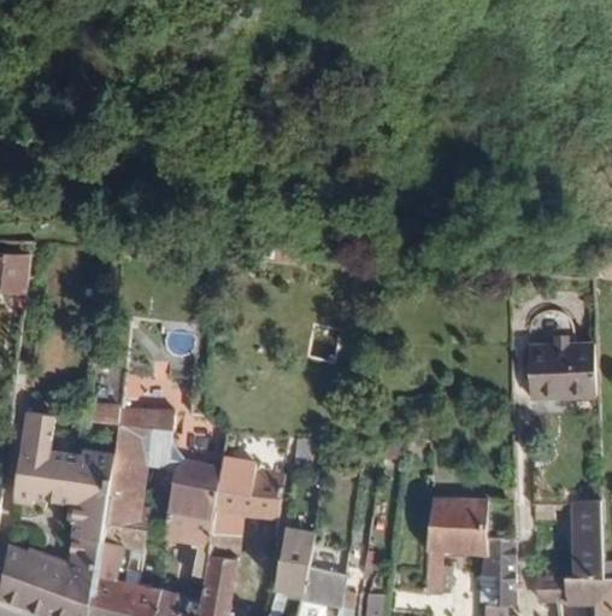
[(17,256),(0,253),(0,291),(15,292),(17,256)]
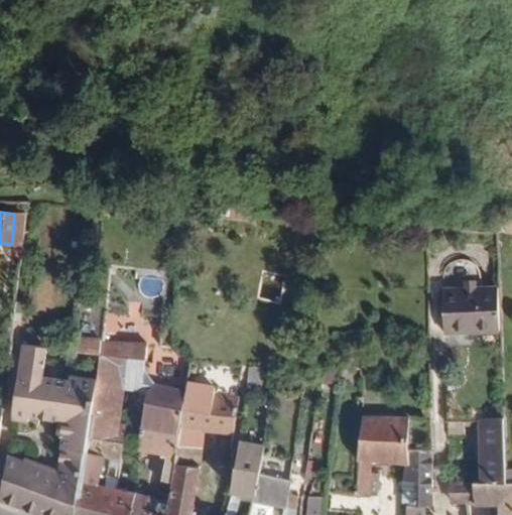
[(498,332),(496,288),(439,290),(441,334),(498,332)]
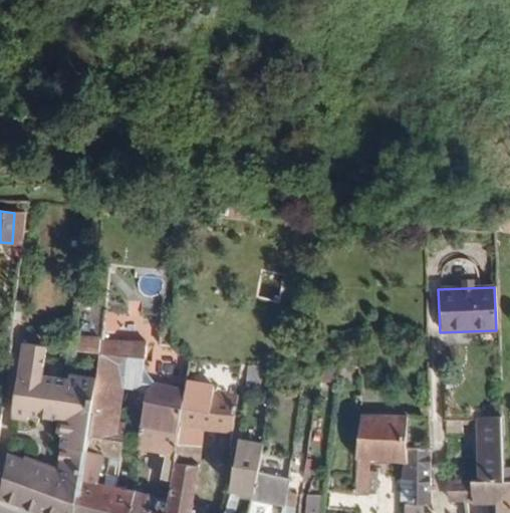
[(97,351),(98,340),(98,338),(73,336),(71,349),(97,351)]
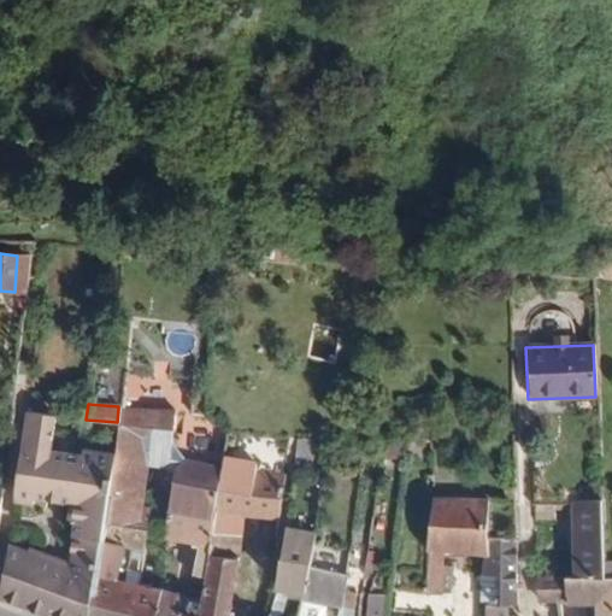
[(142,550),(149,509),(140,506),(146,468),(147,449),(171,451),(174,410),(118,409),(117,422),(113,453),(101,541),(142,550)]
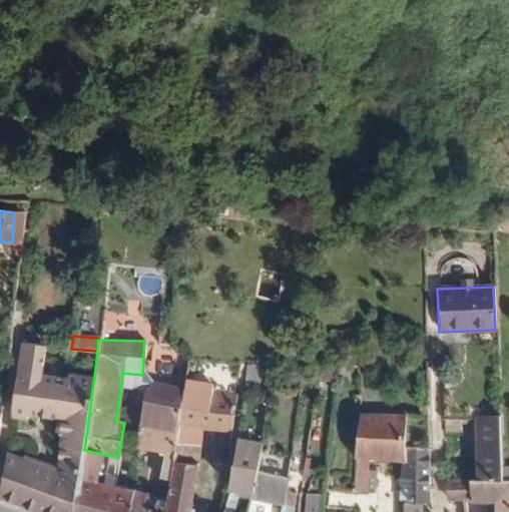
[(84,450),(94,377),(67,373),(67,378),(40,375),(44,346),(21,342),(11,415),(26,419),(28,412),(61,418),(53,467),(21,455),(20,457),(3,451),(0,469),(0,496),(41,511),(73,511),(84,452),(84,450)]
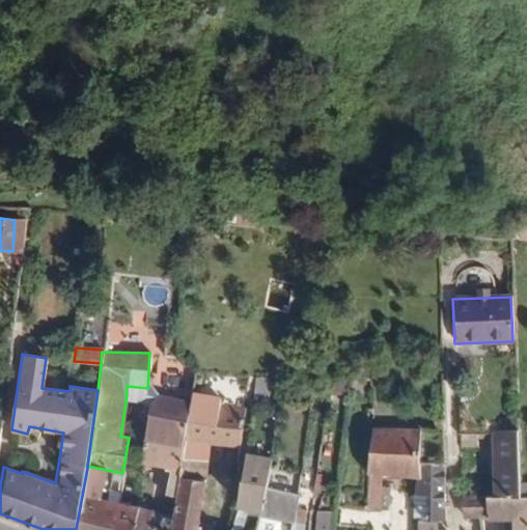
[(279,392),(281,378),(254,378),(253,392),(279,392)]
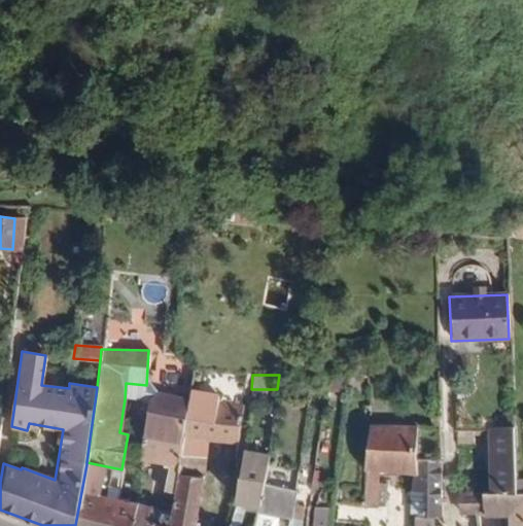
[(154,392),(146,385),(126,383),(125,399),(148,401),(153,401),(154,392)]
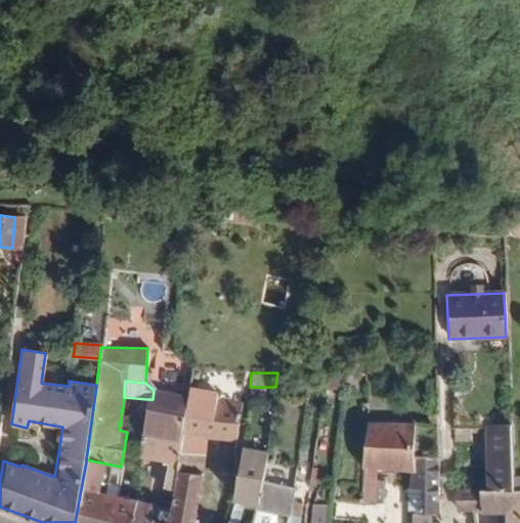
[(187,396),(154,390),(153,399),(185,405),(187,398),(187,396)]
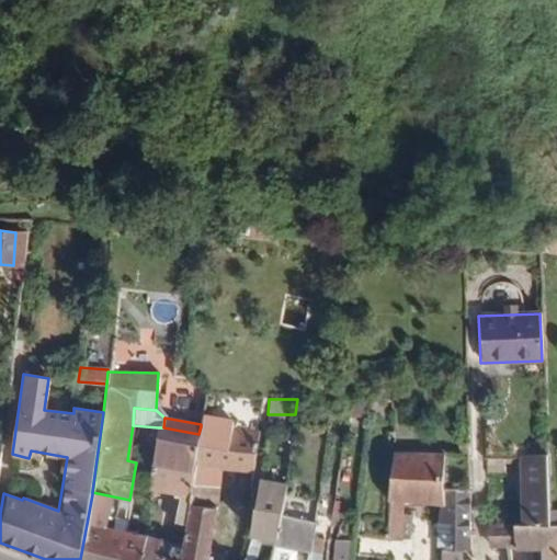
[(252,470),(256,434),(201,426),(199,434),(195,450),(191,484),(217,487),(220,468),(252,470)]
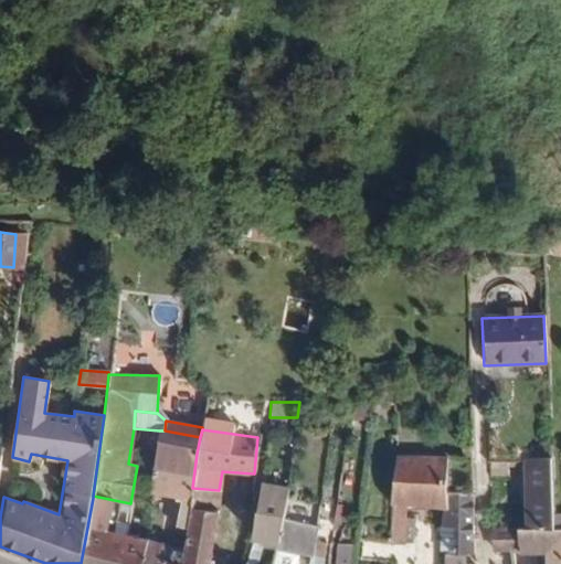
[(197,454),(200,437),(165,431),(159,431),(156,453),(167,456),(173,450),(197,454)]
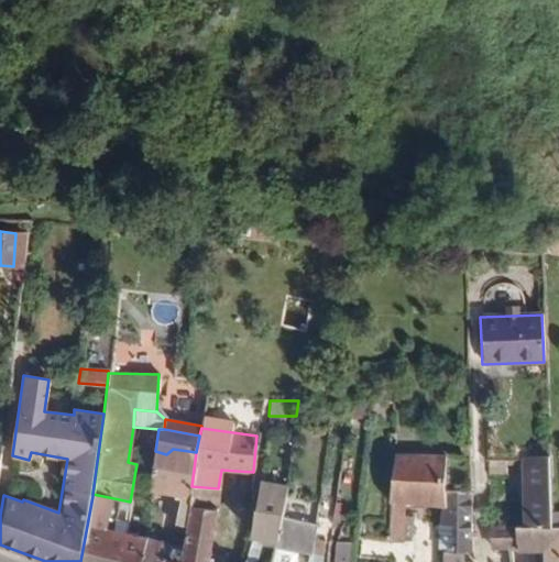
[(192,486),(196,452),(173,449),(166,454),(164,470),(152,467),(148,493),(189,499),(190,489),(192,486)]
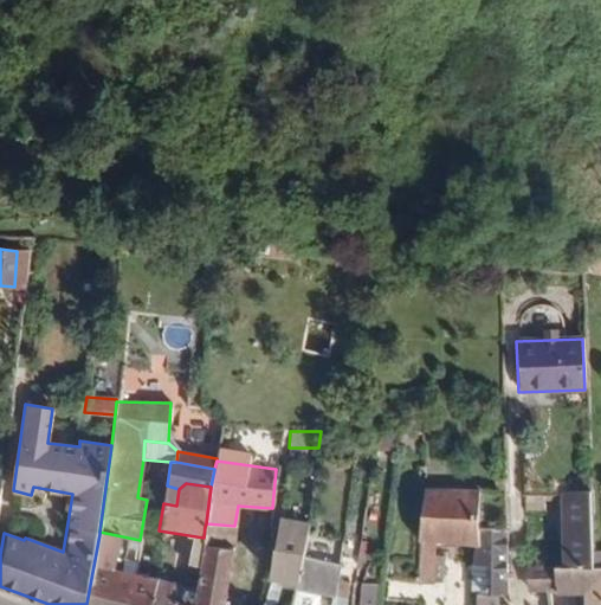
[(176,506),(179,489),(167,486),(163,503),(176,506)]
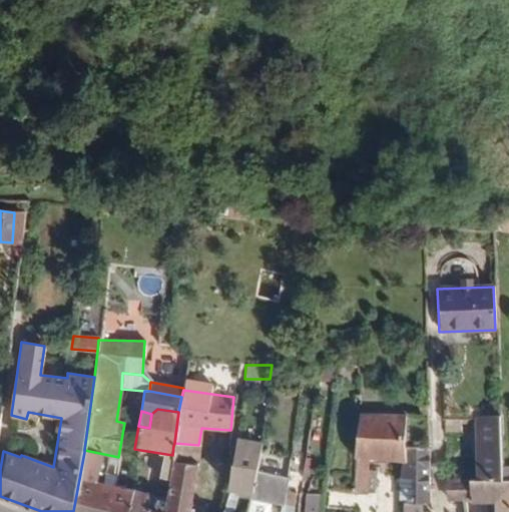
[(427,448),(427,417),(360,414),(355,457),(367,459),(365,493),(376,493),(374,511),(401,511),(402,504),(414,503),(416,479),(401,478),(402,461),(406,461),(406,449),(427,448)]
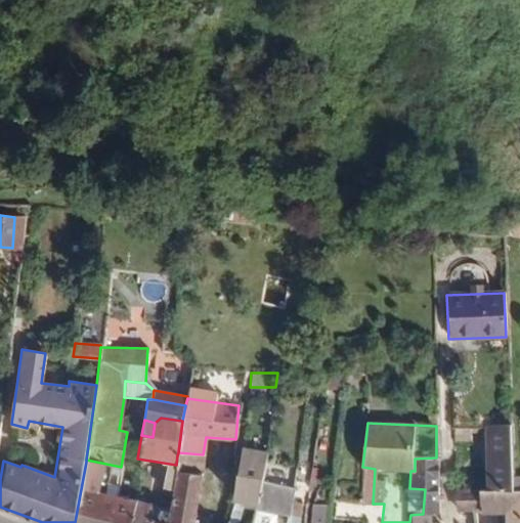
[(512,476),(510,424),(485,426),(488,489),(474,489),(455,491),(456,511),(472,511),(480,510),(481,514),(514,512),(512,476)]
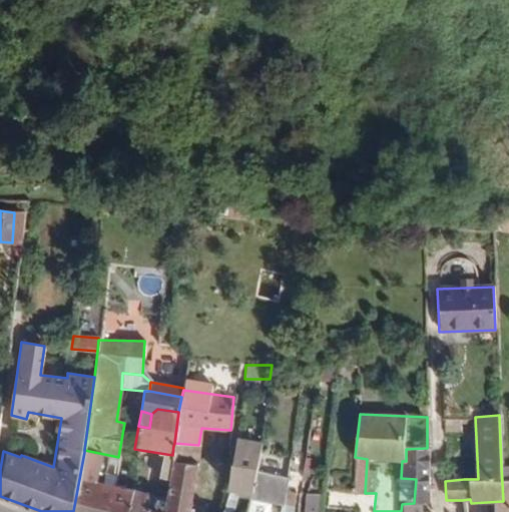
[(246,511),(251,494),(257,470),(262,444),(236,440),(227,486),(219,511),(246,511)]
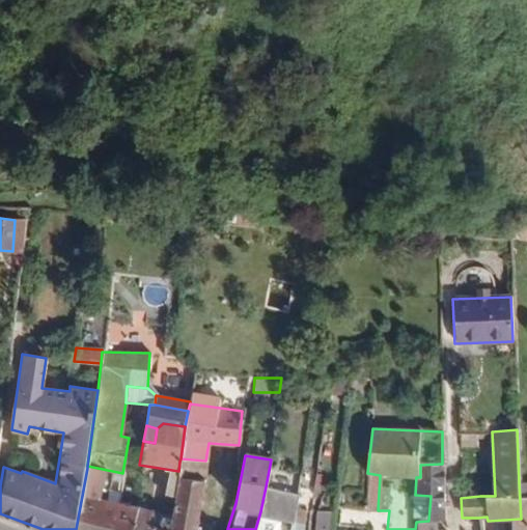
[(202,481),(205,464),(179,462),(178,471),(177,478),(202,481)]
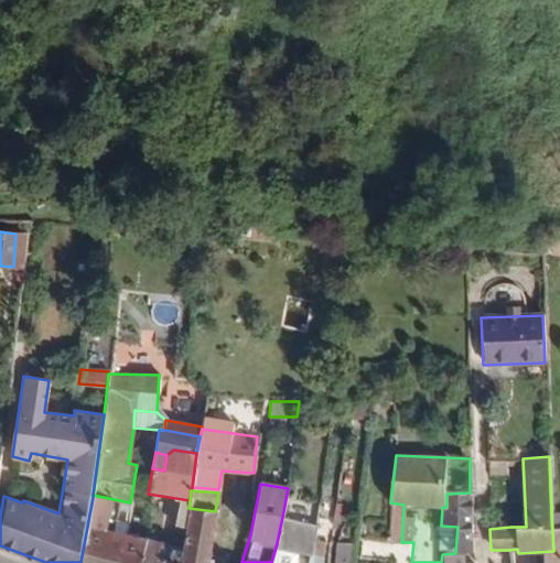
[(461,562),(461,553),(472,552),(470,493),(447,494),(447,507),(442,507),(441,526),(458,527),(455,553),(442,554),(441,562),(461,562)]
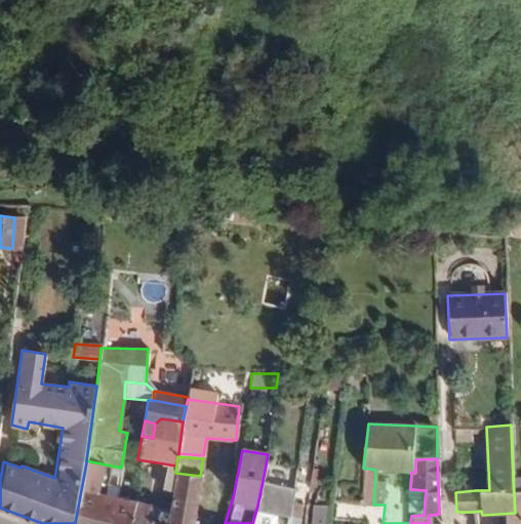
[(102,494),(107,470),(86,462),(75,523),(109,523),(117,497),(102,494)]
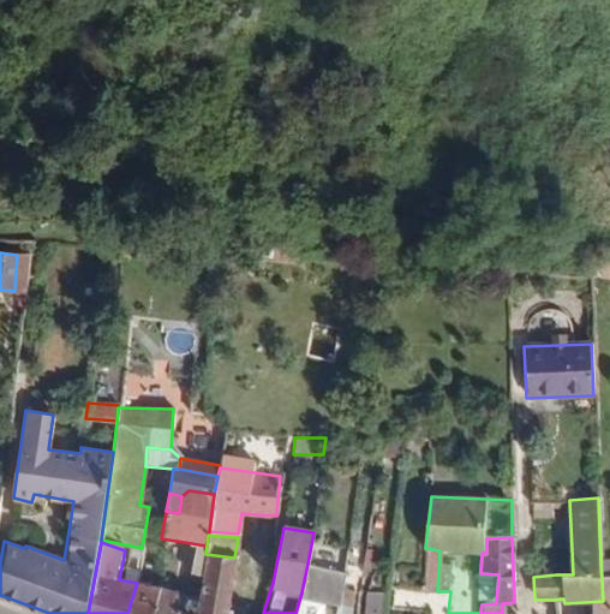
[(437,591),(440,550),(425,548),(423,590),(437,591)]
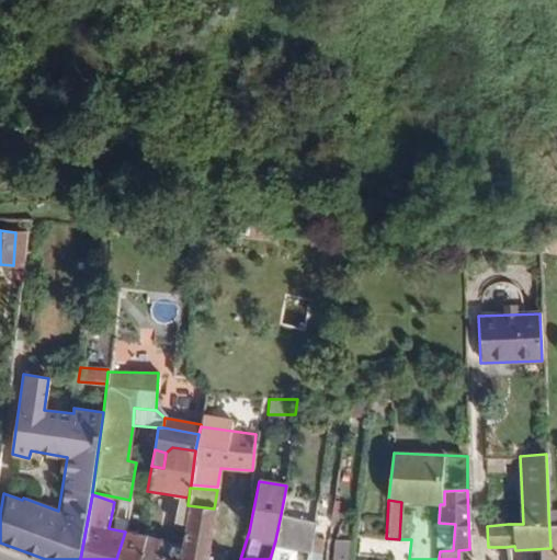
[(206,559),(214,509),(188,505),(181,546),(178,559),(206,559)]
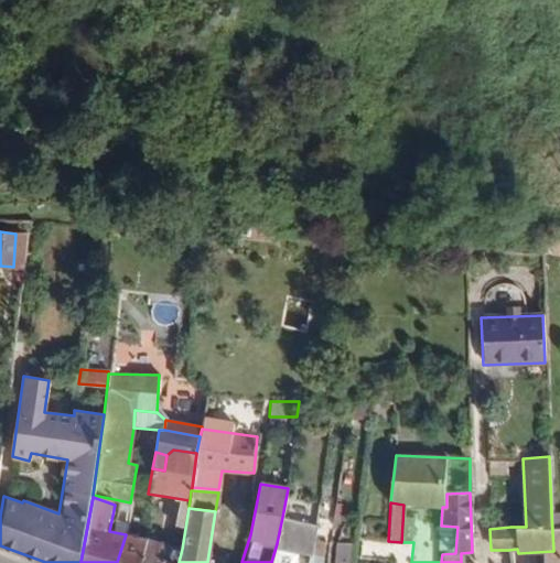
[(312,556),(314,531),(315,524),(282,517),(277,543),(271,562),(297,562),(300,554),(309,556),(312,556)]
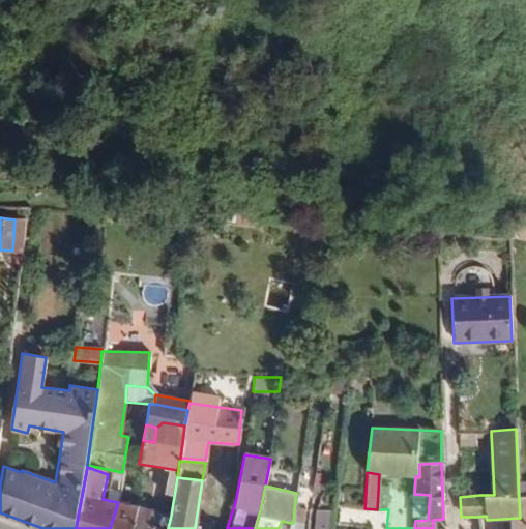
[(302,528),(305,508),(299,505),(300,501),(295,499),(293,523),(290,523),(288,528),(302,528)]
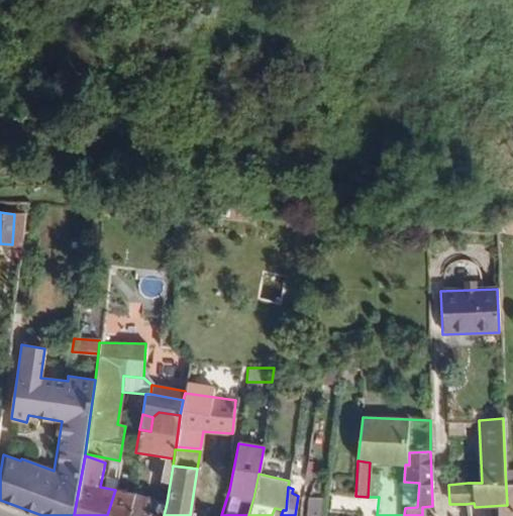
[(125,515),(131,502),(134,493),(115,490),(107,515),(125,515)]
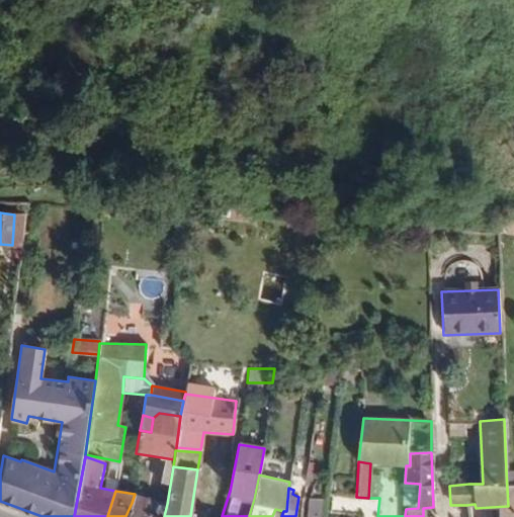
[(164,516),(167,504),(135,494),(132,503),(125,516),(164,516)]
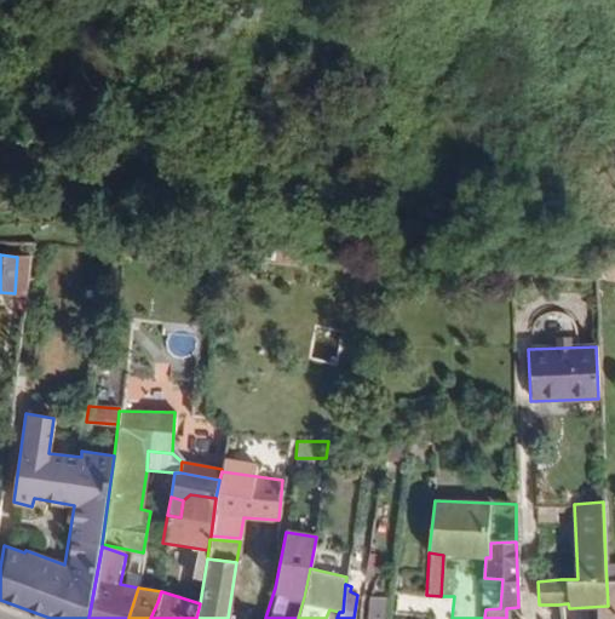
[(452,618),(454,596),(441,596),(426,595),(396,592),(394,613),(432,617),(431,618),(452,618)]
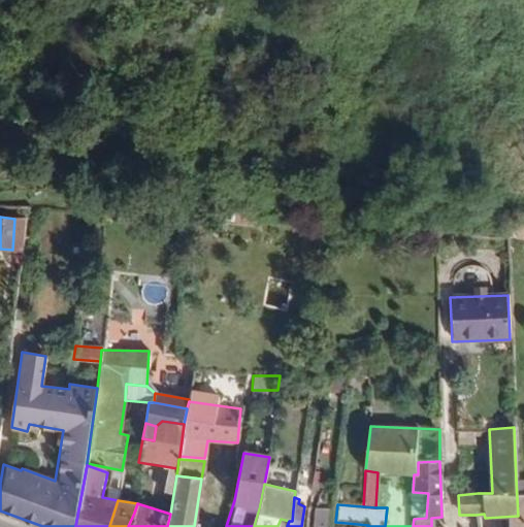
[(523,526),(523,516),(518,516),(485,518),(484,514),(476,515),(477,526),(523,526)]
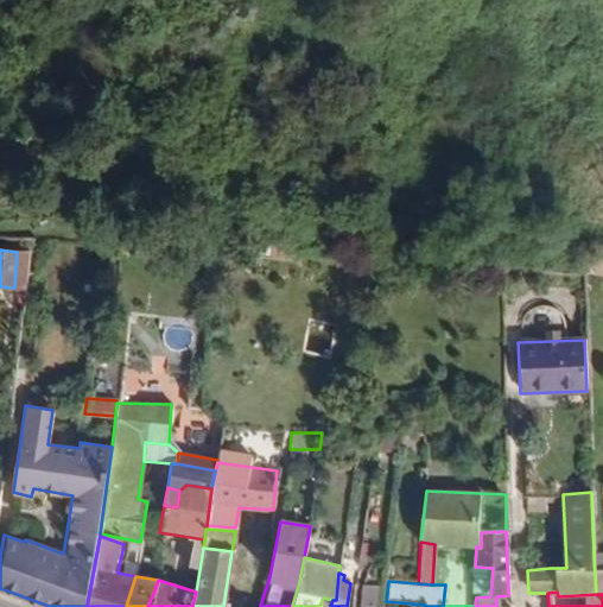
[(376,606),(379,594),(360,593),(357,606),(376,606)]
